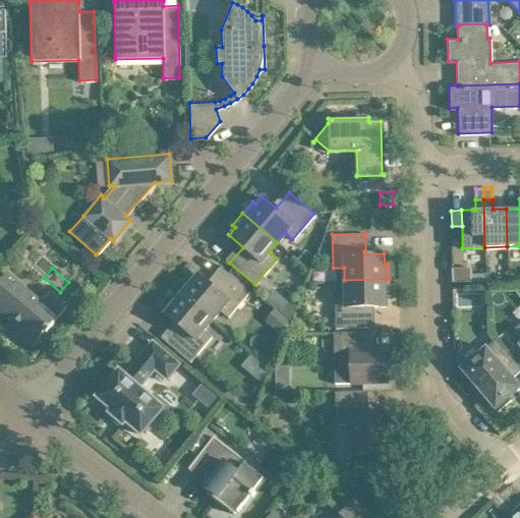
[(187,278),(177,290),(212,319),(219,309),(227,317),(249,290),(224,270),(211,285),(196,273),(190,281),(187,278)]
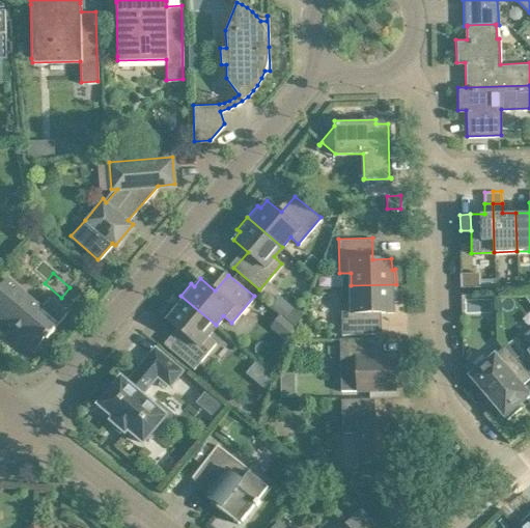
[(6,277),(0,284),(0,311),(10,320),(8,323),(35,345),(44,335),(46,336),(68,309),(68,308),(65,311),(56,300),(53,298),(50,297),(47,298),(44,300),(39,305),(6,277)]
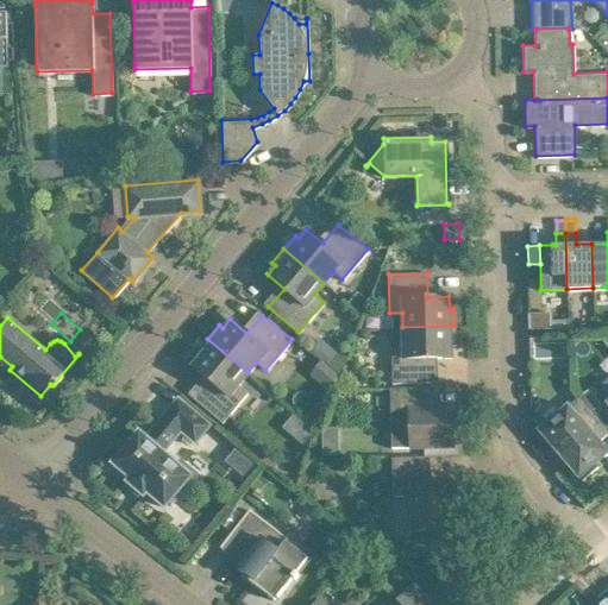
[(568,327),(568,317),(551,319),(551,328),(568,327)]
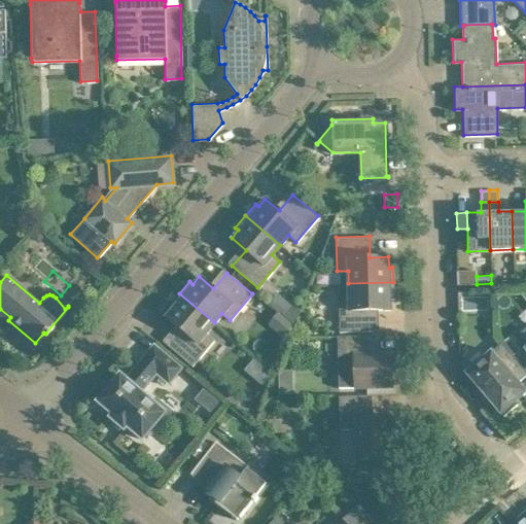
[(525,279),(514,280),(514,287),(525,287),(525,279)]
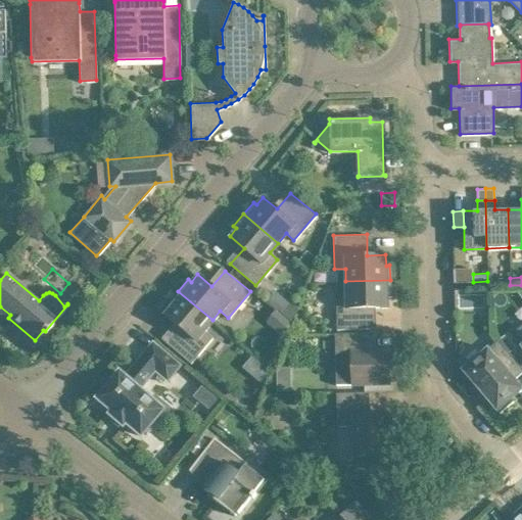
[(510,285),(510,278),(495,278),(495,286),(510,285)]
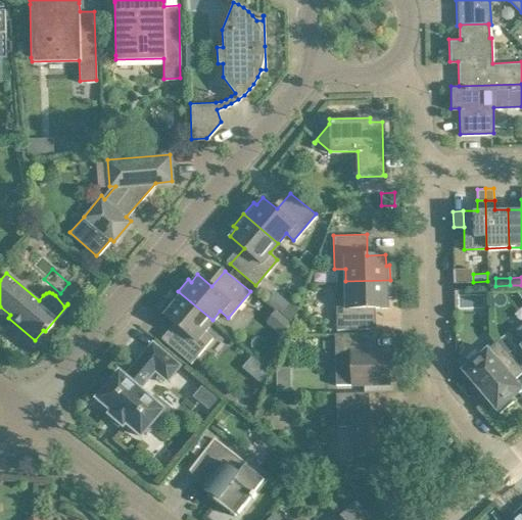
[(390,295),(390,280),(345,281),(345,294),(335,294),(336,328),(369,328),(368,306),(386,306),(386,295),(390,295)]
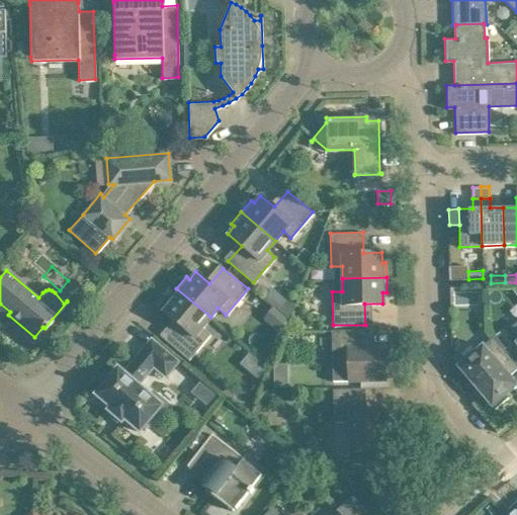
[(202,327),(210,317),(176,288),(166,299),(169,303),(163,311),(177,322),(163,338),(188,359),(209,334),(202,327)]
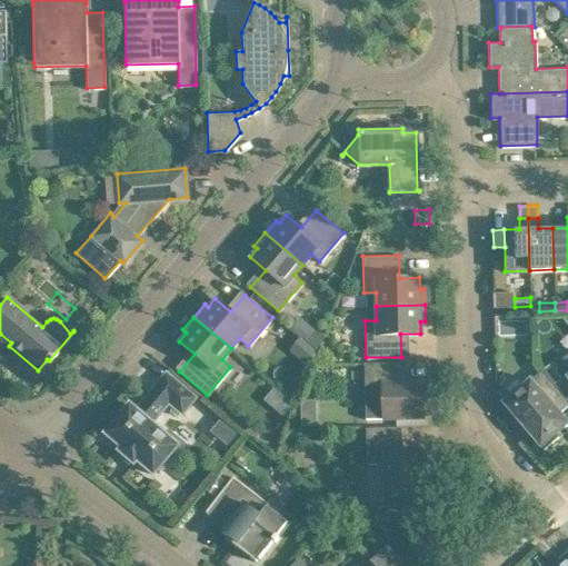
[(312,328),(304,338),(302,339),(317,350),(324,334),(312,328)]
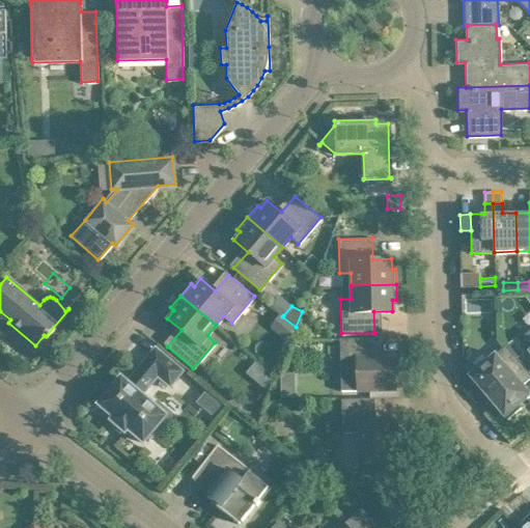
[(300,328),(299,353),(323,354),(324,329),(300,328)]
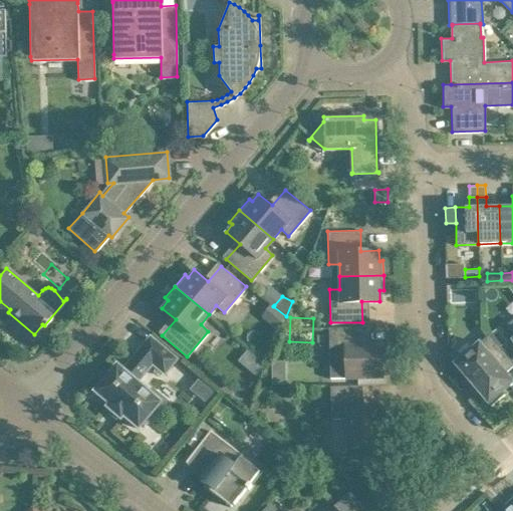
[(367,325),(328,326),(328,346),(329,377),(345,376),(381,375),(380,343),(367,343),(367,325)]
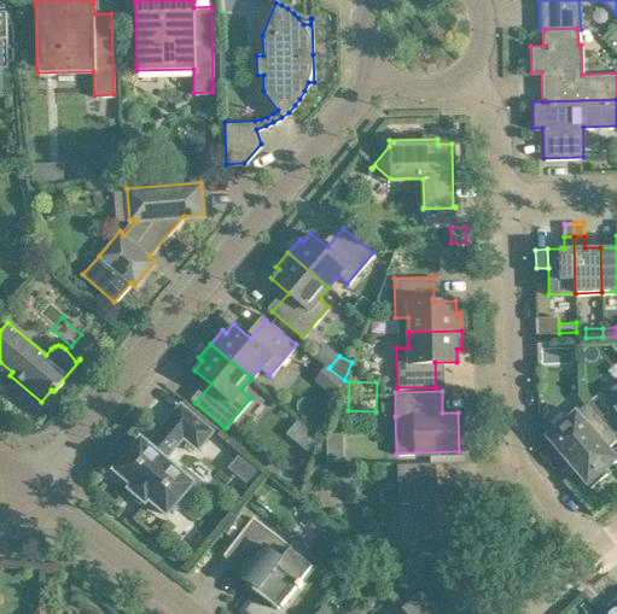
[(595,393),(587,401),(600,416),(609,409),(595,393)]
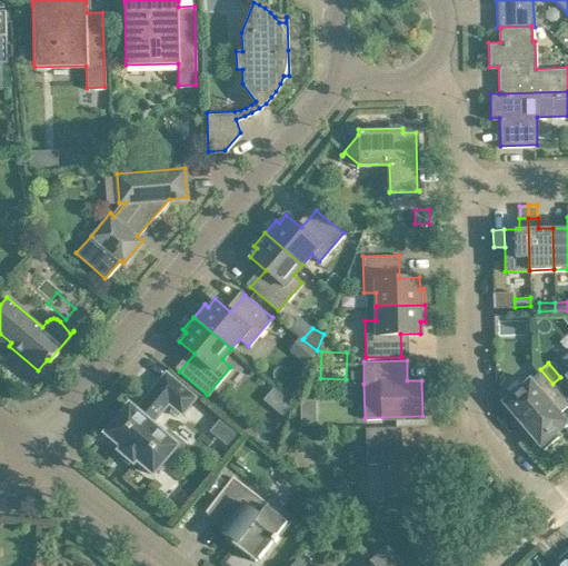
[(540,369),(506,398),(517,410),(520,415),(517,418),(519,420),(515,424),(521,430),(525,427),(540,445),(542,447),(541,447),(542,448),(558,436),(557,435),(556,435),(555,433),(567,421),(558,411),(567,403),(567,400),(552,384),(540,369)]
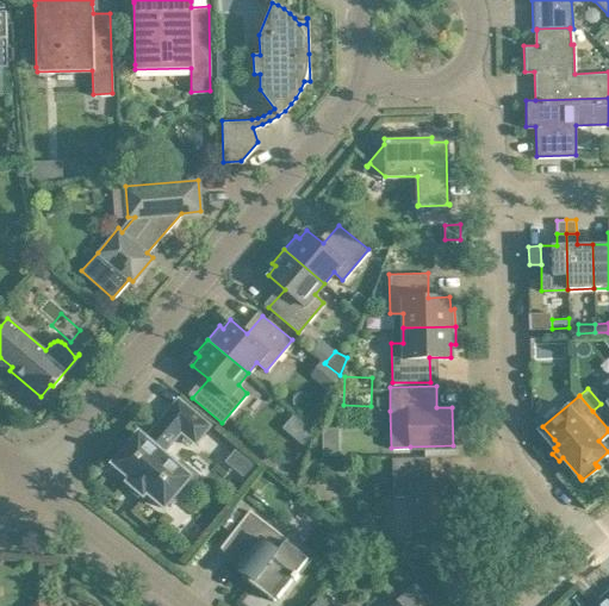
[(138,431),(112,462),(130,478),(128,481),(143,494),(147,491),(165,506),(179,488),(184,491),(198,475),(179,458),(175,463),(162,451),(180,429),(194,442),(209,424),(178,398),(144,437),(138,431)]
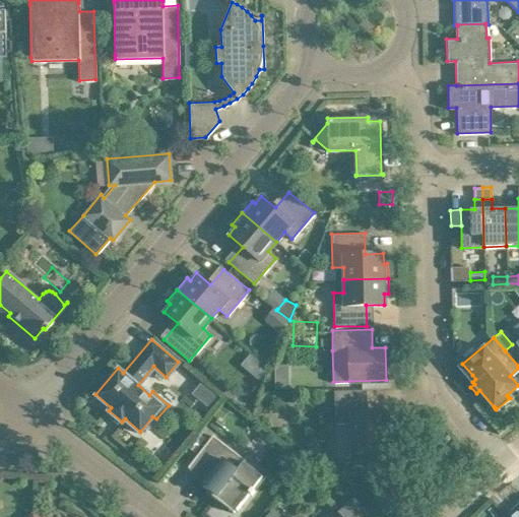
[(366,388),(333,389),(334,423),(350,422),(351,452),(388,451),(387,406),(367,406),(366,388)]
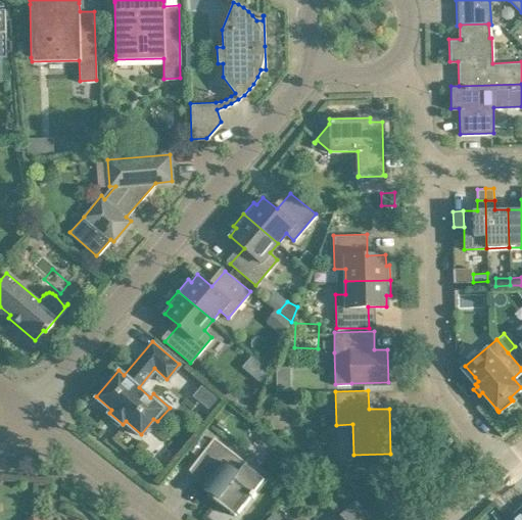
[(195,453),(204,440),(197,435),(188,446),(195,453)]
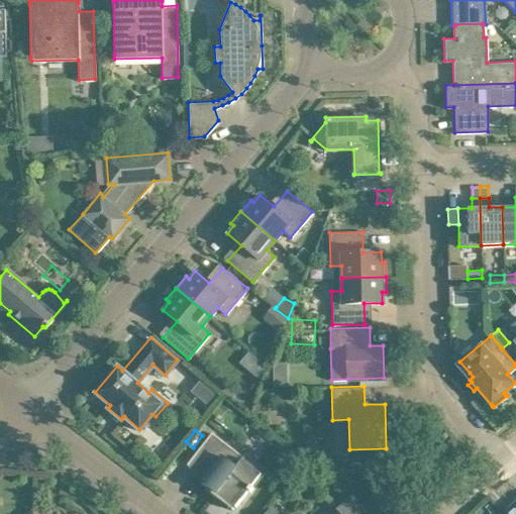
[(210,492),(232,509),(247,489),(249,491),(252,487),(251,486),(265,469),(245,453),(242,455),(211,431),(186,464),(204,478),(201,482),(211,490),(210,492)]
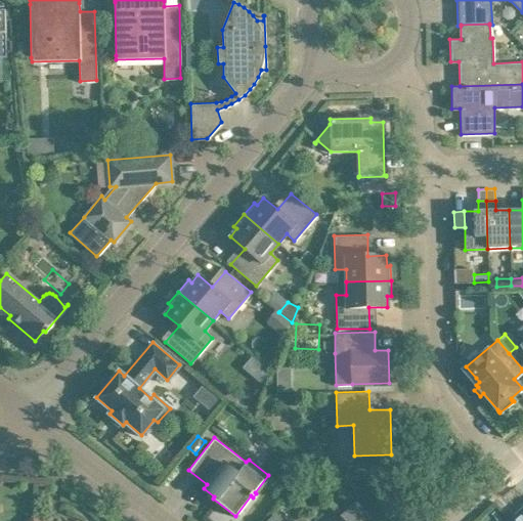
[(379,463),(358,464),(359,474),(380,474),(379,463)]
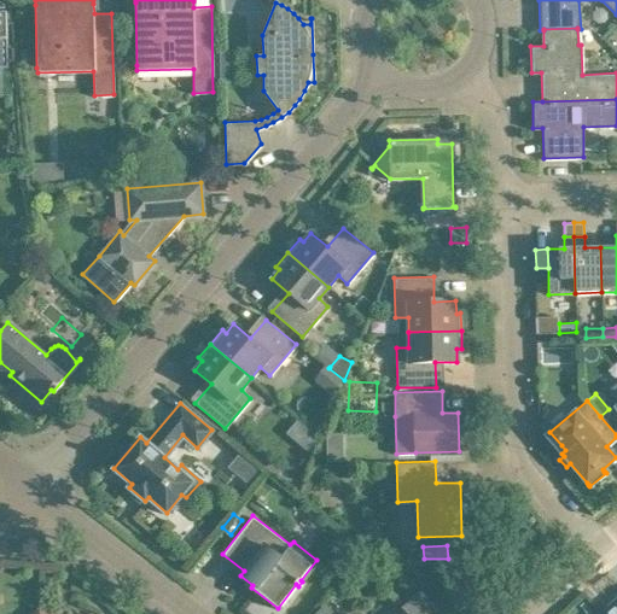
[(313,613),(438,613),(440,613),(418,590),(401,607),(407,613),(333,613),(321,604),(313,613)]
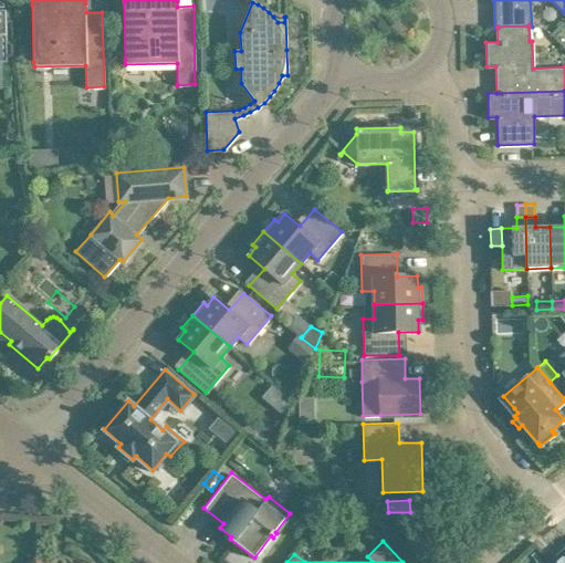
[(552,560),(547,562),(564,562),(564,548),(561,552),(560,551),(551,560),(552,560)]
